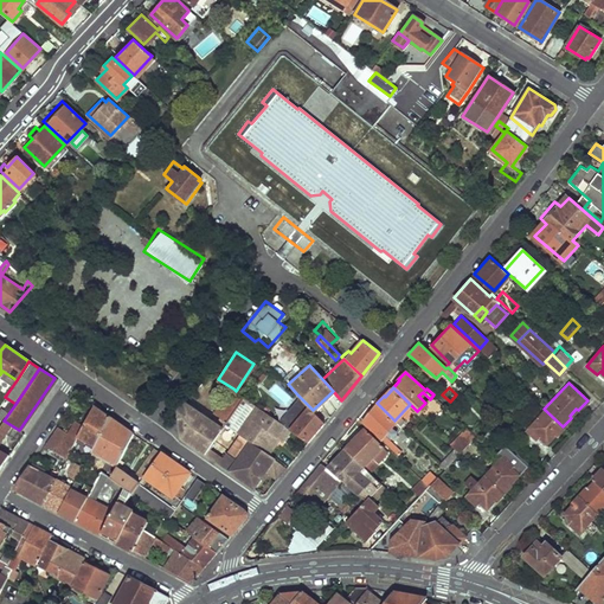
[(236,391),(233,389),(224,399),(213,413),(219,418),(225,423),(242,398),(243,396),(236,391)]
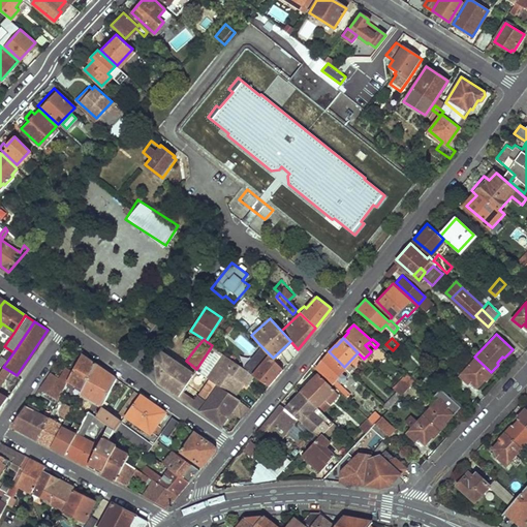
[(259,344),(243,368),(253,375),(268,384),(282,368),(273,358),(259,344)]
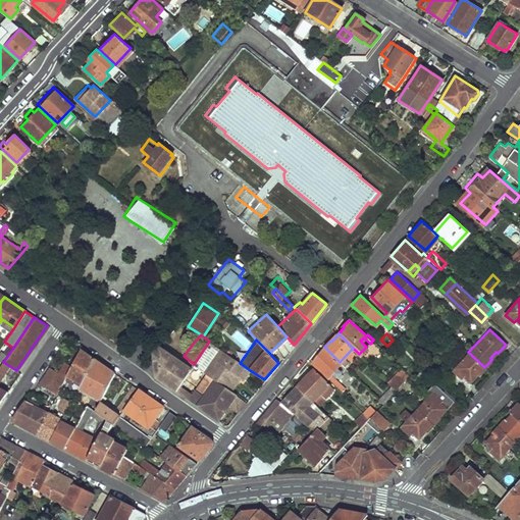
[(208,343),(194,364),(204,371),(209,363),(212,365),(222,352),(208,343)]
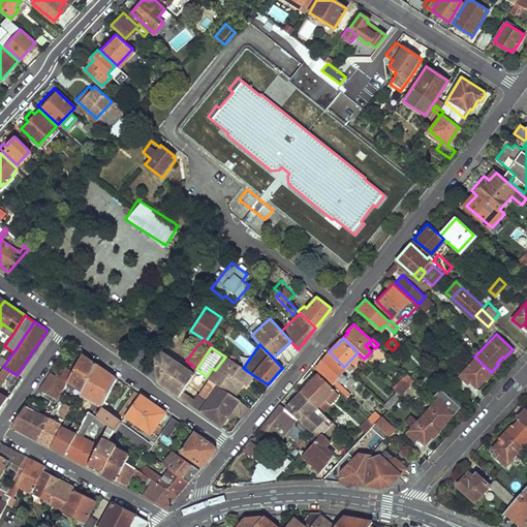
[(156,380),(178,395),(196,369),(191,365),(187,370),(160,350),(154,358),(156,380)]
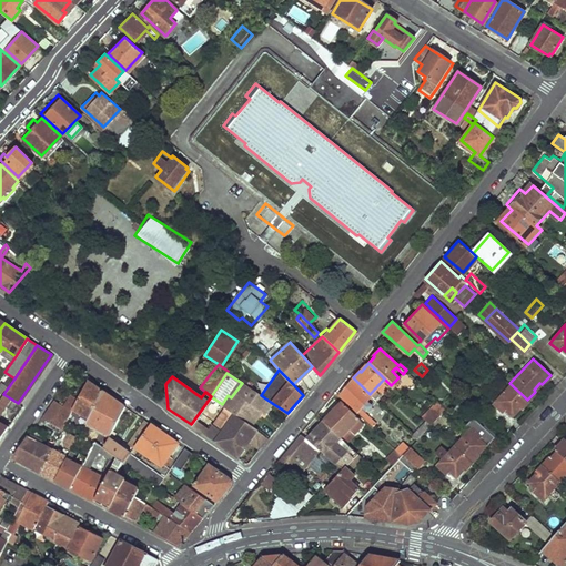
[(339,393),(367,420),(370,417),(359,407),(361,405),(364,408),(370,403),(365,398),(370,394),(353,377),(339,393)]
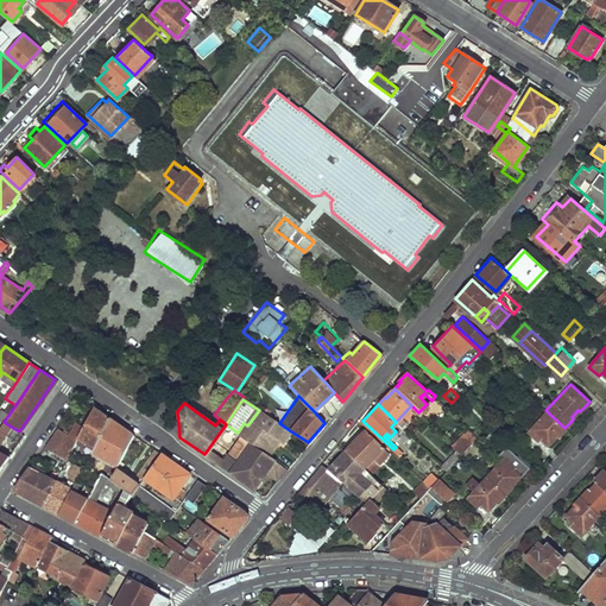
[(537,434),(548,443),(555,435),(557,436),(565,428),(545,410),(541,405),(524,423),(529,428),(526,430),(534,436),(537,434)]
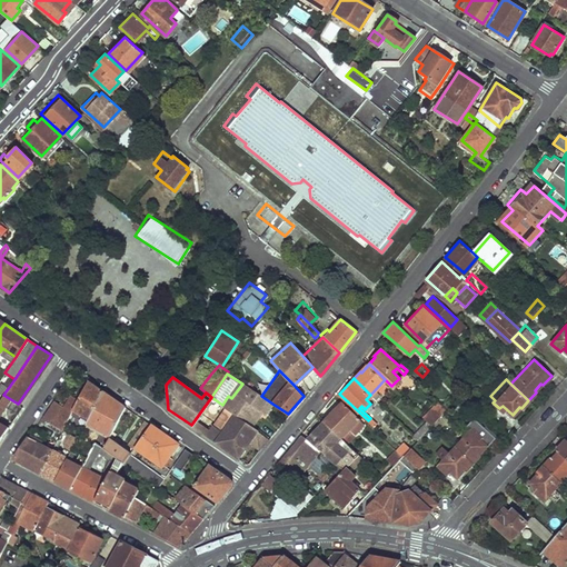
[(78,398),(72,409),(88,417),(101,390),(87,380),(78,398)]
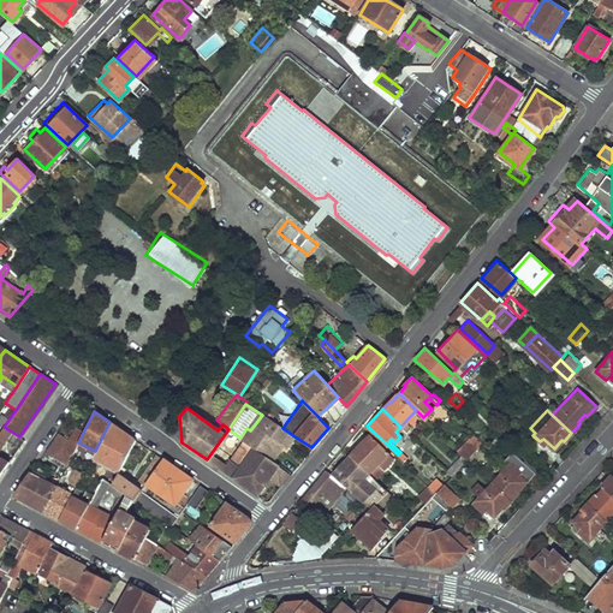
[(247,428),(240,438),(254,447),(272,460),(279,451),(272,445),(275,440),(283,445),(286,447),(295,436),(283,428),(262,415),(250,430),(247,428)]
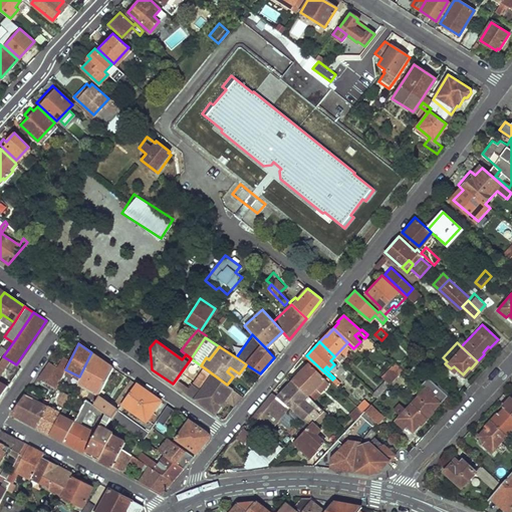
[(79,376),(77,380),(98,392),(110,365),(91,352),(79,376)]
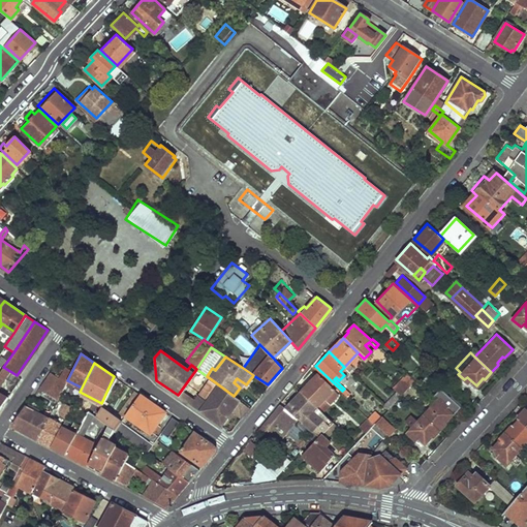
[(431,368),(442,378),(447,373),(436,363),(431,368)]
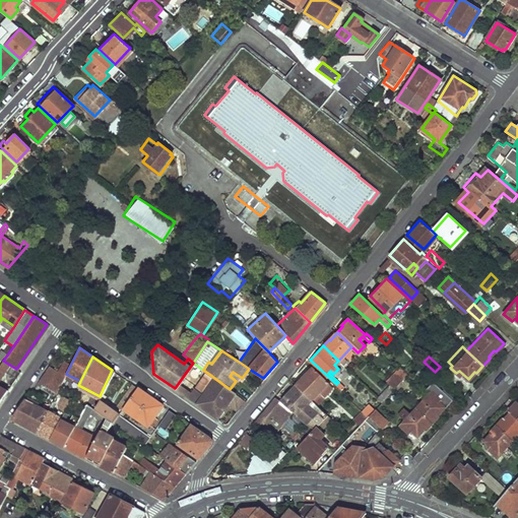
[(64,360),(47,388),(56,394),(60,385),(66,374),(71,364),(64,360)]
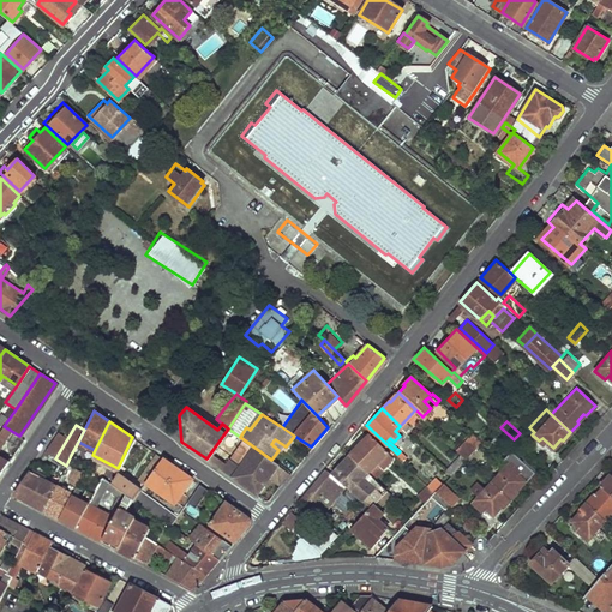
[(4,426),(0,432),(0,437),(3,439),(4,437),(18,447),(23,439),(19,436),(4,426)]
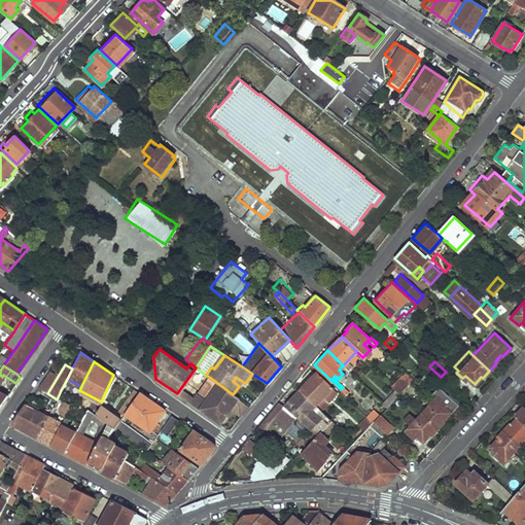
[(248,407),(237,398),(238,397),(233,394),(217,383),(206,398),(194,391),(206,375),(196,368),(177,393),(187,400),(219,423),(231,410),(240,416),(248,407)]
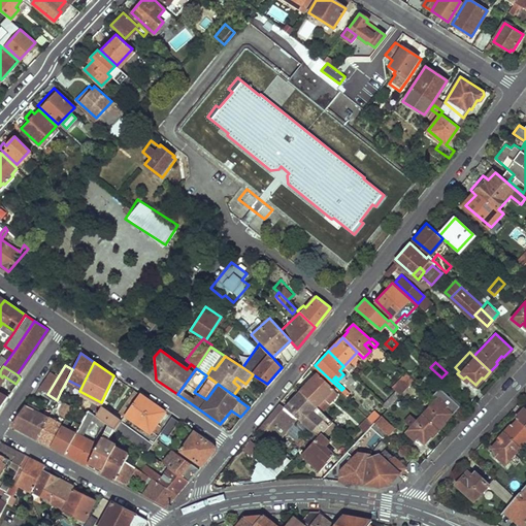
[(50,369),(36,389),(40,391),(41,389),(47,389),(57,374),(50,369)]
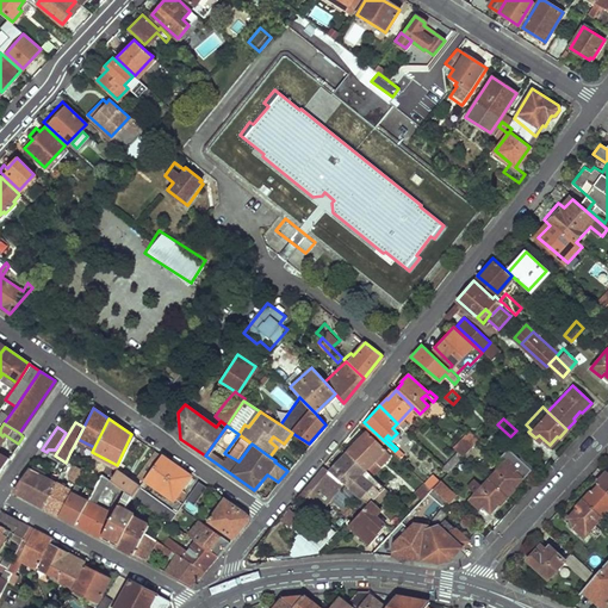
[(347,451),(365,469),(385,446),(366,429),(347,451)]
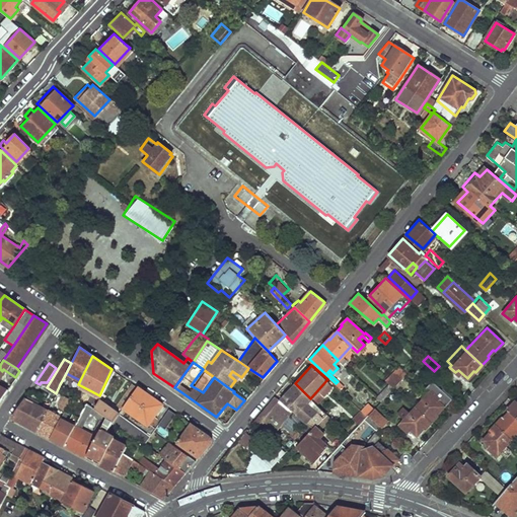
[(391,387),(401,377),(394,370),(384,380),(391,387)]
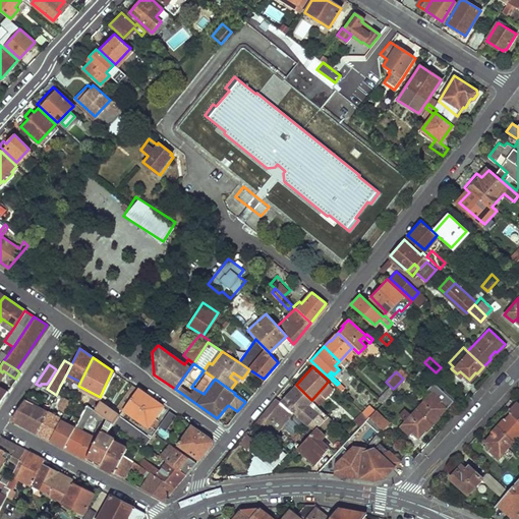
[(233,372),(230,377),(236,382),(239,377),(233,372)]
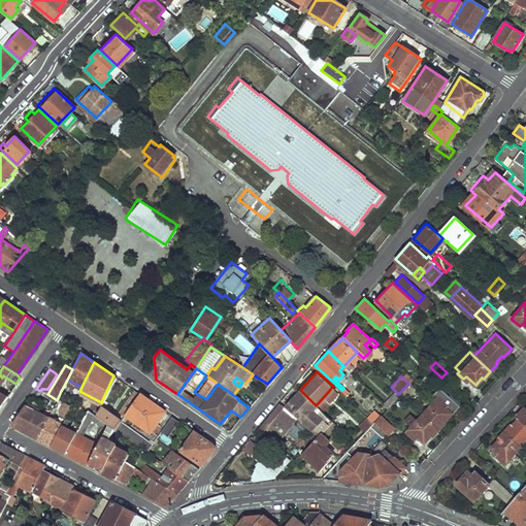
[(133,389),(121,406),(126,409),(138,393),(133,389)]
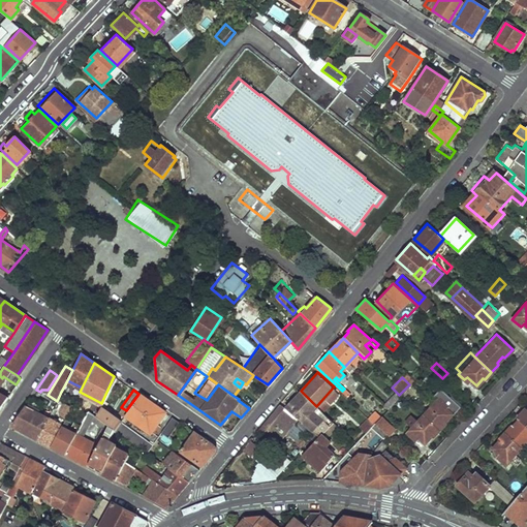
[(0,406),(8,395),(0,391),(0,406)]
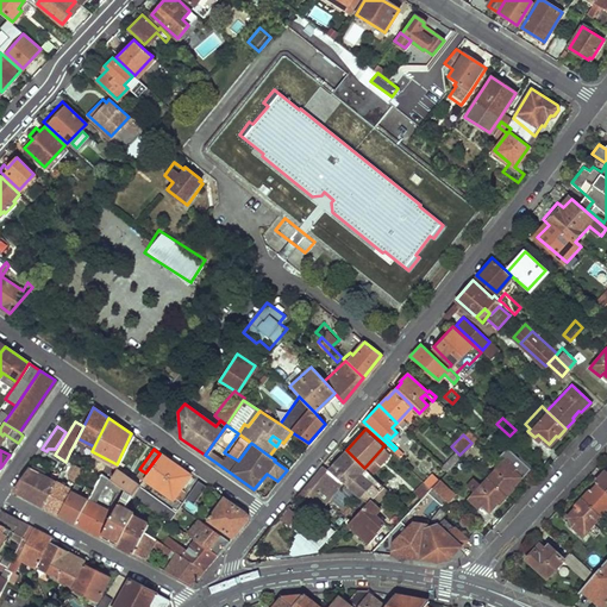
[(346,450),(327,470),(332,474),(340,482),(344,479),(368,500),(383,485),(364,468),(346,450)]
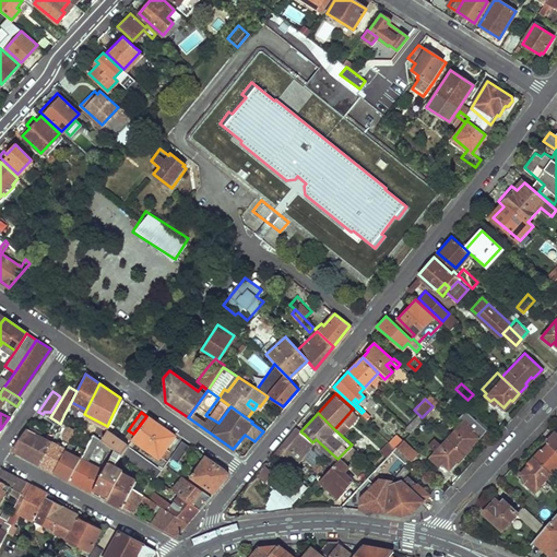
[(133,434),(131,438),(158,457),(174,435),(146,416),(133,434)]
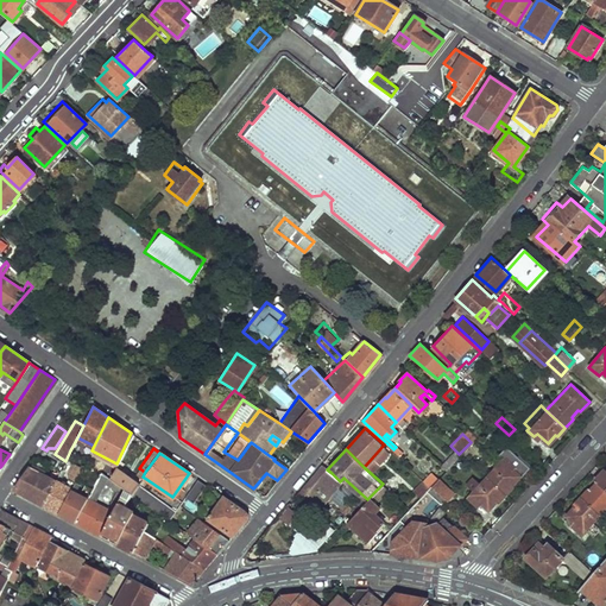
[(55,480),(43,504),(58,513),(71,488),(87,460),(77,454),(68,473),(70,474),(64,485),(55,480)]
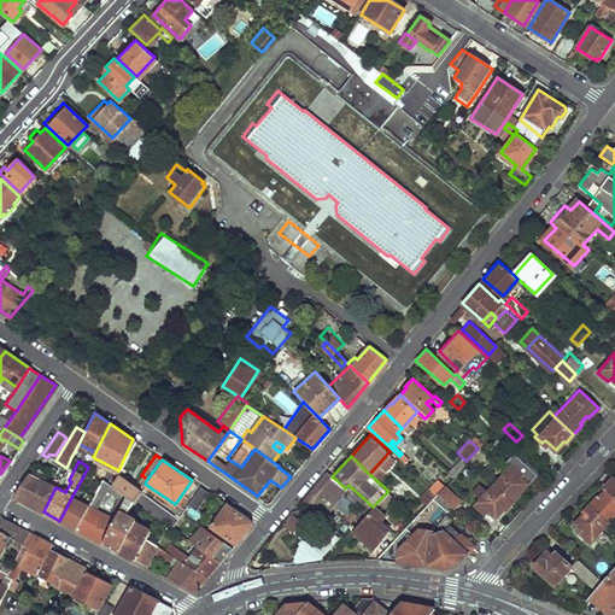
[(493,484),(513,501),(520,493),(517,491),(525,482),(515,473),(519,468),(513,463),(493,484)]
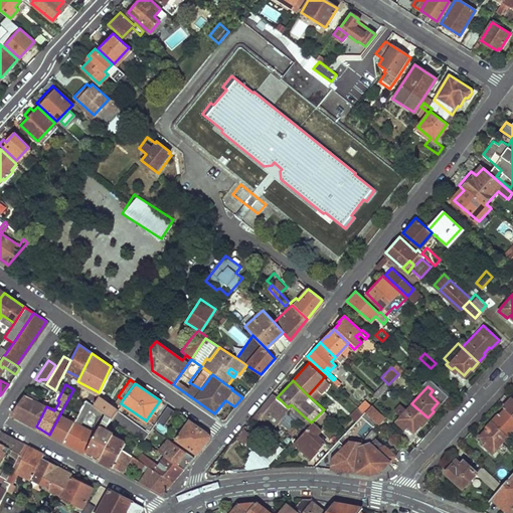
[(105,412),(111,416),(117,409),(100,398),(102,394),(99,392),(93,403),(95,405),(105,412)]
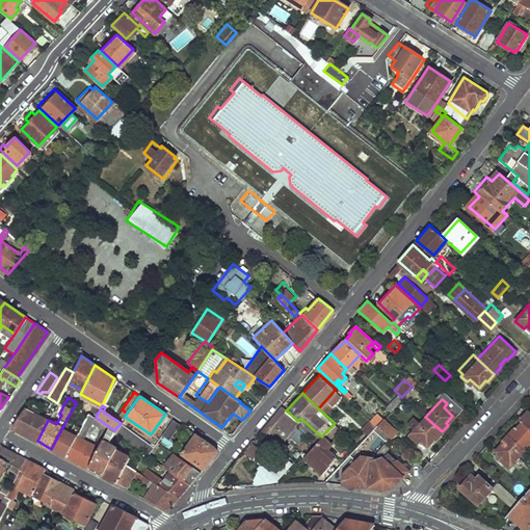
[(258,433),(270,445),(283,430),(277,426),(290,414),(286,411),(282,406),(258,433)]
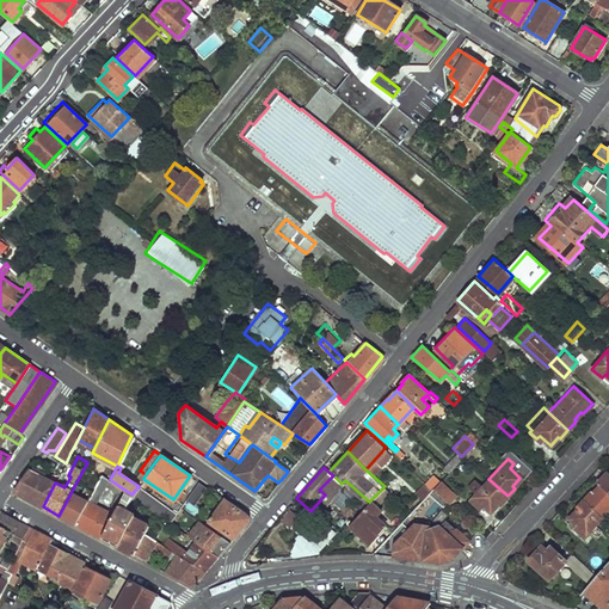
[(30,468),(13,491),(43,506),(55,483),(30,468)]
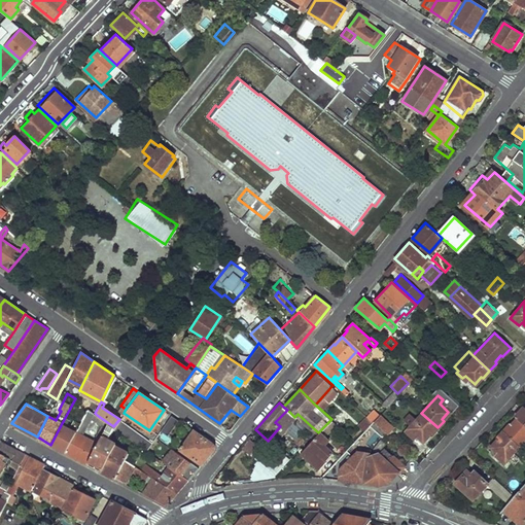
[(524,408),(522,406),(515,414),(517,417),(510,424),(509,423),(501,430),(518,445),(524,436),(524,408)]
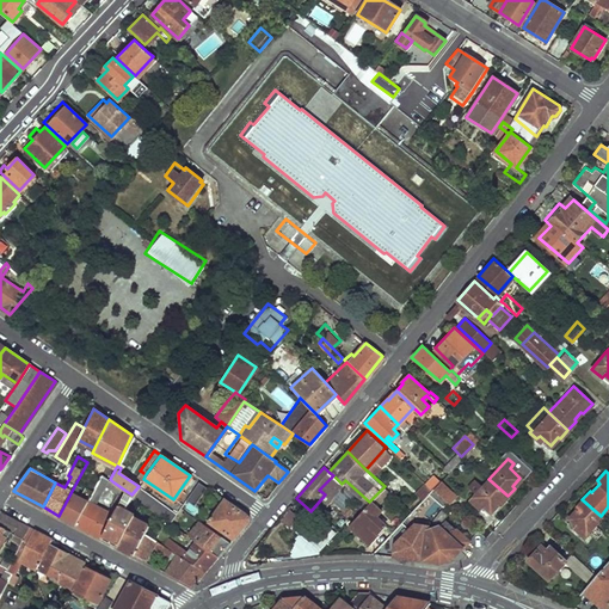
[(478,502),(488,511),(497,503),(499,505),(508,496),(488,479),(469,498),(475,504),(478,502)]
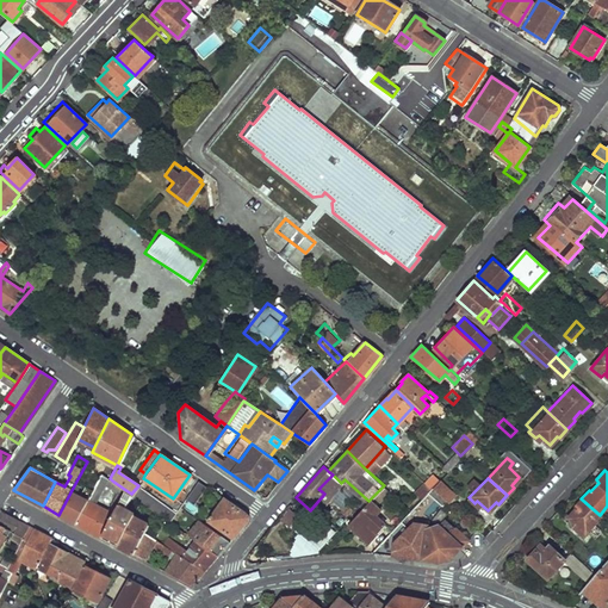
[(193,502),(205,485),(197,479),(185,497),(193,502)]
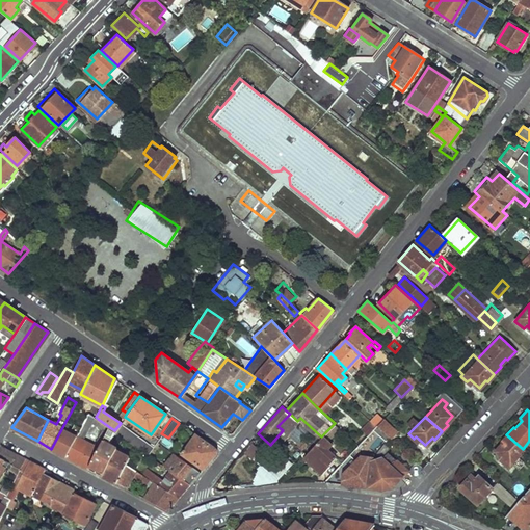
[(98,419),(96,424),(105,431),(108,426),(98,419)]
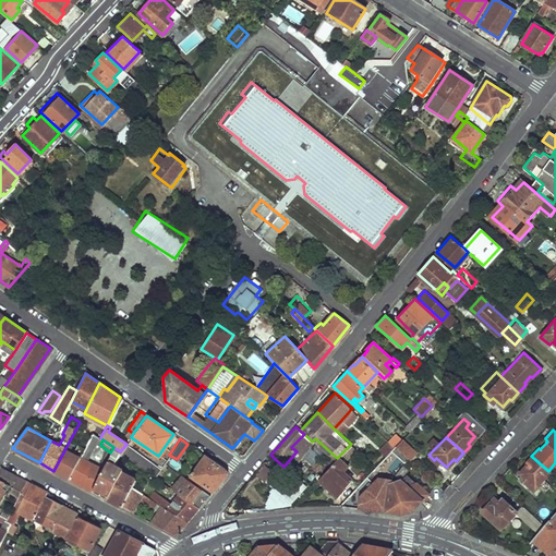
[(84,447),(69,478),(80,484),(91,462),(86,459),(93,447),(86,443),(84,447)]
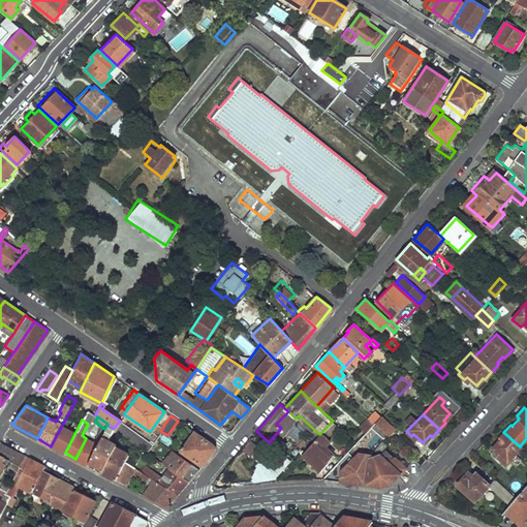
[(62,425),(51,446),(65,453),(80,424),(74,421),(70,429),(62,425)]
